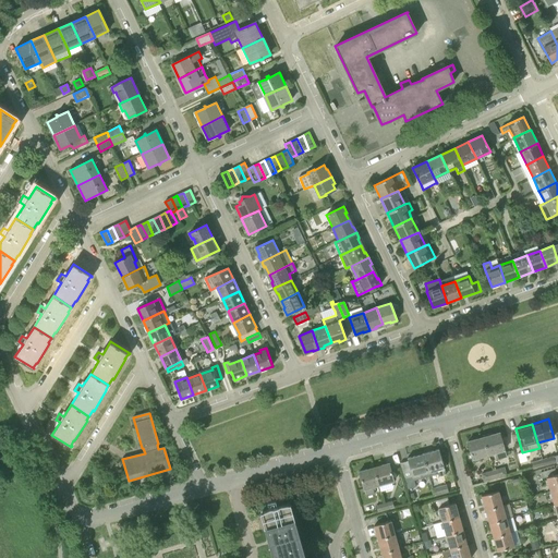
[(483,436),(488,455),(497,452),(498,459),(506,457),(499,433),(490,435),(490,434),(483,436)]
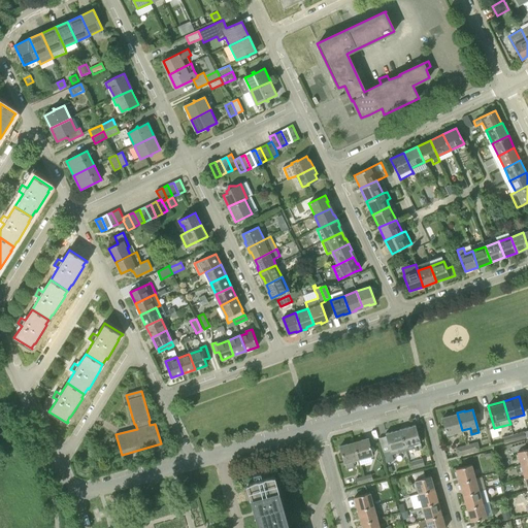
[(462,430),(457,413),(451,415),(451,416),(442,418),(448,438),(456,436),(455,432),(462,430)]
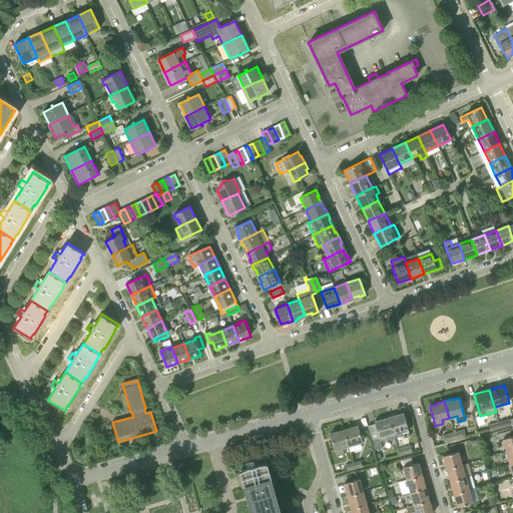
[(404,413),(389,417),(394,434),(395,438),(403,436),(403,438),(410,437),(404,413)]
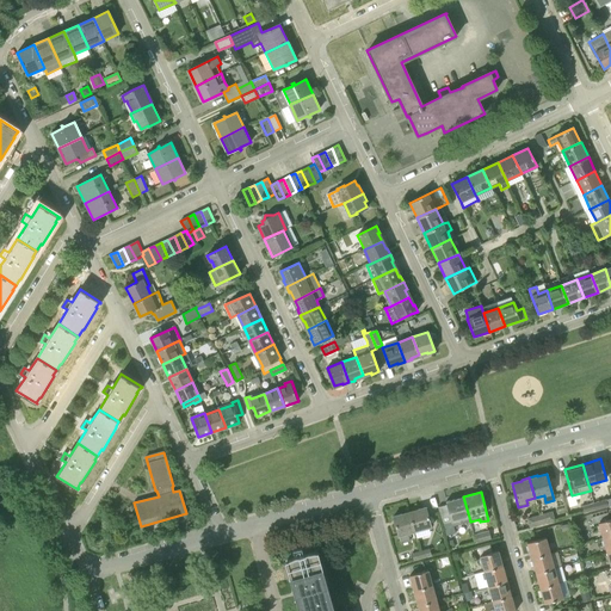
[(446,505),(437,507),(445,536),(455,534),(452,526),(469,522),(463,497),(445,501),(446,505)]
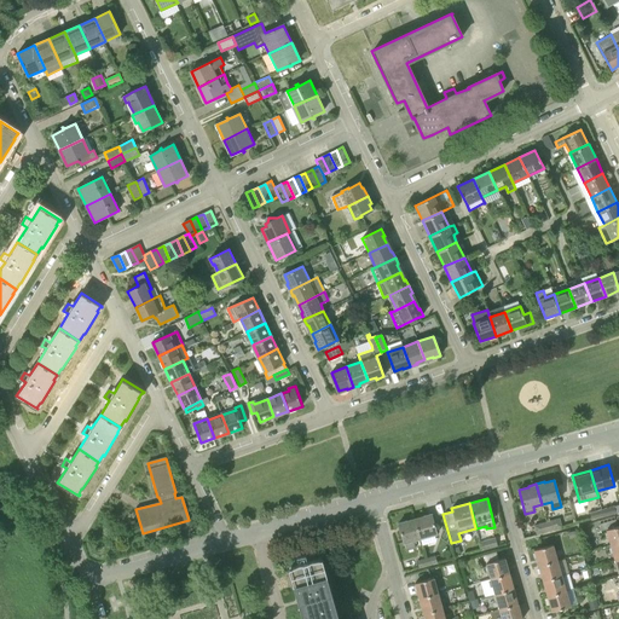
[(614,507),(601,510),(603,516),(615,513),(614,507)]
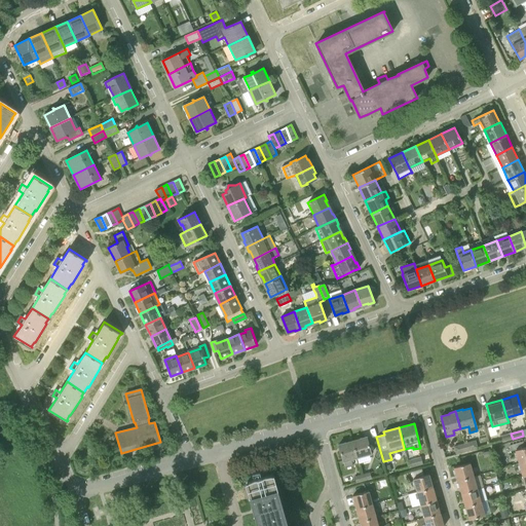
[(513,439),(511,434),(500,436),(502,442),(513,439)]
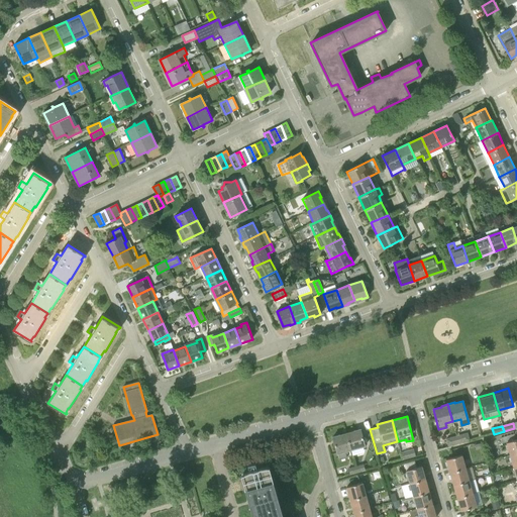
[(346,433),(351,449),(366,445),(360,429),(346,433)]
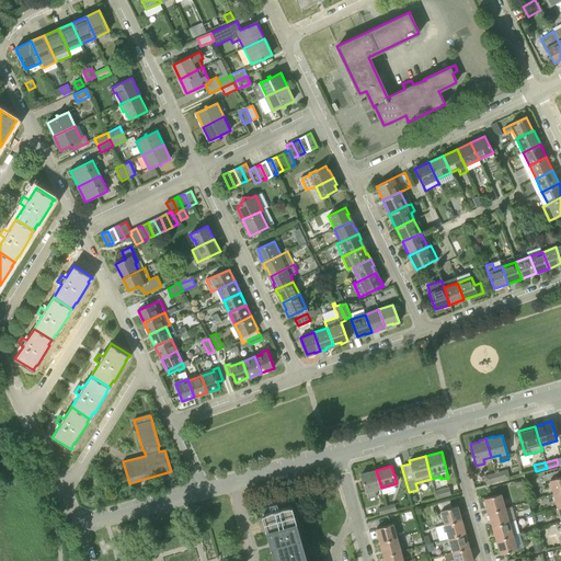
[(381,488),(376,470),(361,474),(368,499),(376,496),(375,490),(381,488)]
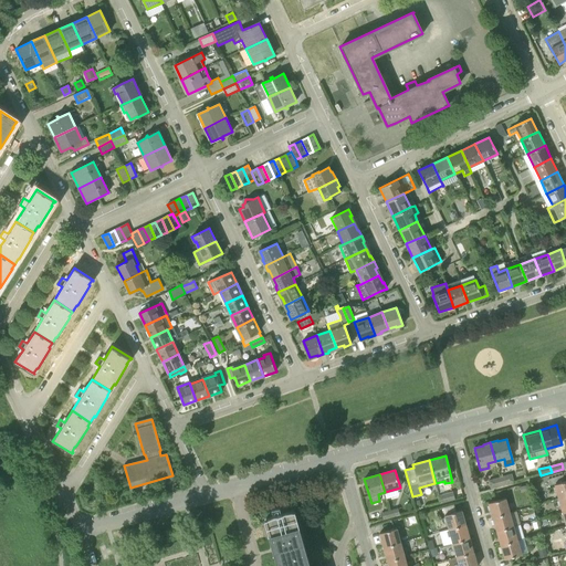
[(511,474),(500,478),(502,485),(513,482),(511,474)]
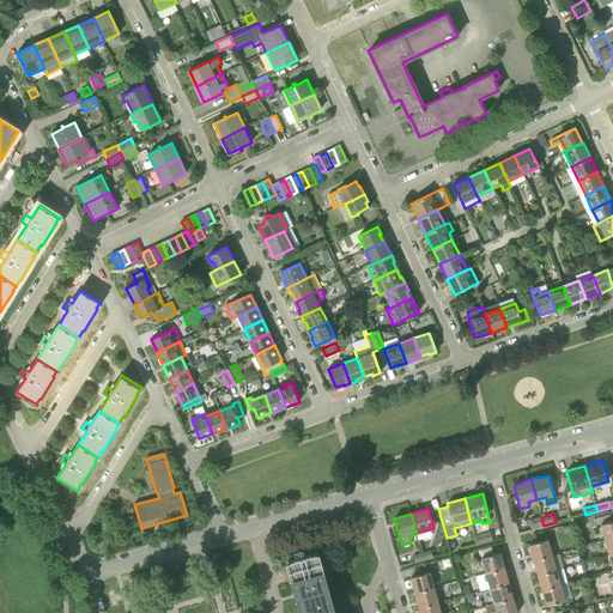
[(610,514),(594,519),(595,526),(600,525),(605,540),(612,538),(612,521),(610,514)]
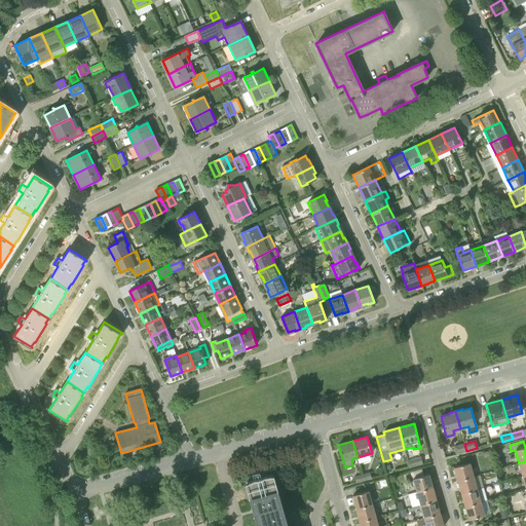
[(466,451),(464,444),(454,447),(456,454),(466,451)]
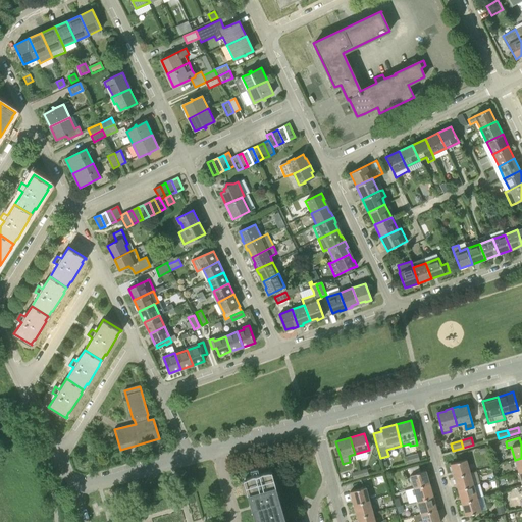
[(417,454),(405,458),(407,464),(419,461),(417,454)]
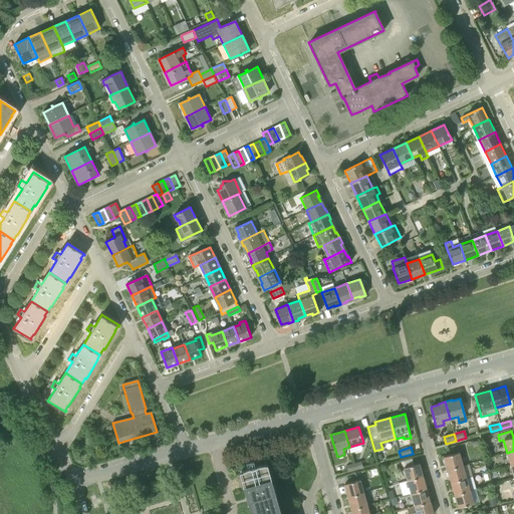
[(444,457),(447,470),(463,466),(459,453),(444,457)]
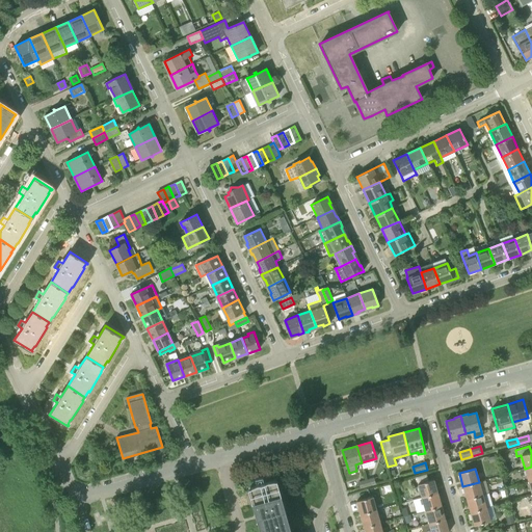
[(373,477),(366,479),(368,486),(375,483),(373,477)]
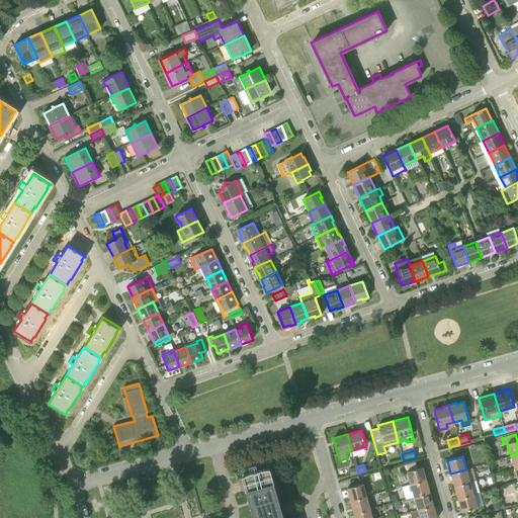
[(358,473),(356,466),(349,469),(350,476),(358,473)]
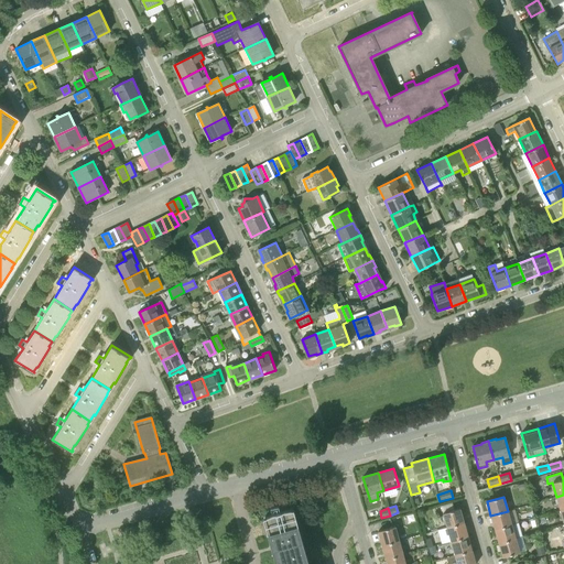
[(447,528),(464,522),(459,508),(443,513),(447,528)]
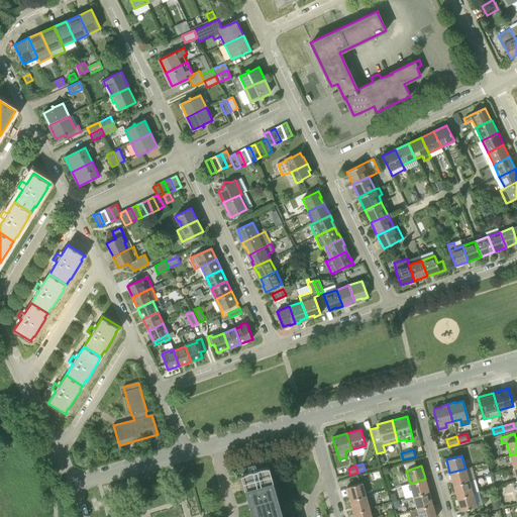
[(281,516),(268,467),(242,474),(254,516),(281,516)]
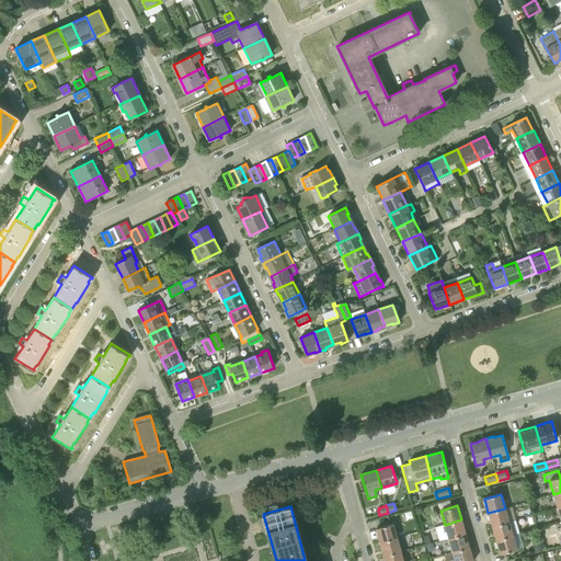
[(505,508),(488,513),(492,526),(508,522),(505,508)]
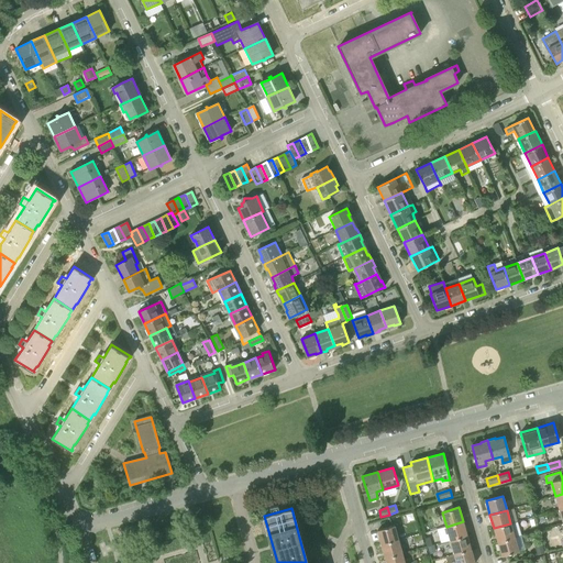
[(446,527),(438,529),(441,543),(450,540),(467,536),(463,521),(446,527)]
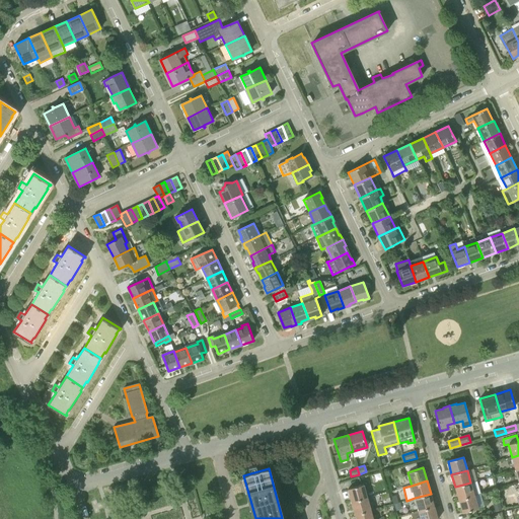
[(470,483),(455,487),(458,500),(474,495),(470,483)]
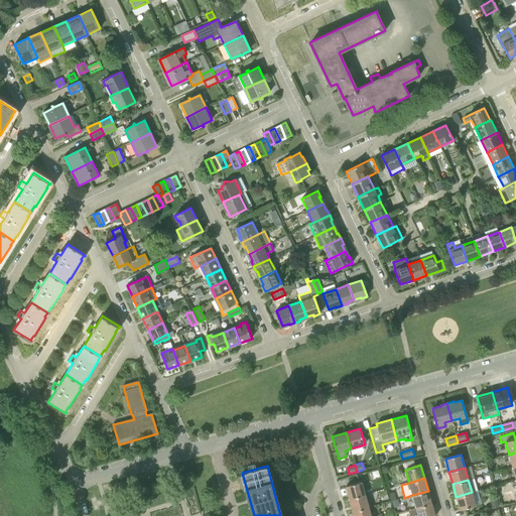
[(346,486),(350,499),(365,495),(361,482),(346,486)]
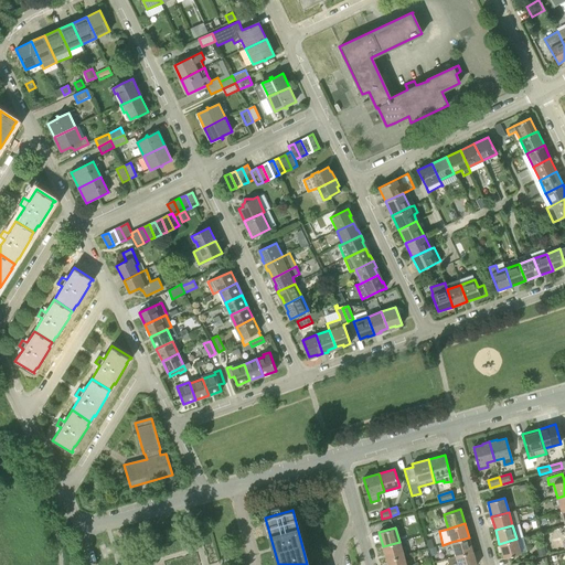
[(456,556),(472,551),(469,537),(451,542),(456,556)]
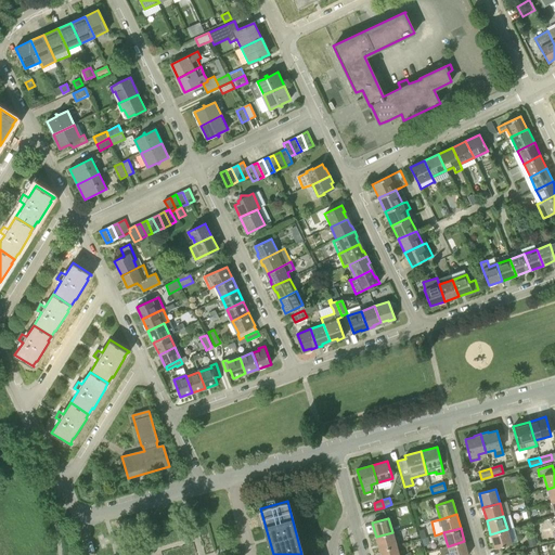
[(507,529),(490,534),(494,547),(511,543),(507,529)]
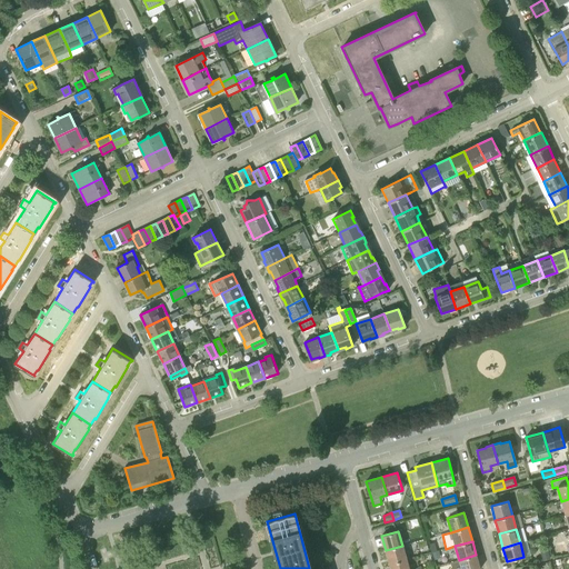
[(402,546),(386,550),(389,563),(406,559),(402,546)]
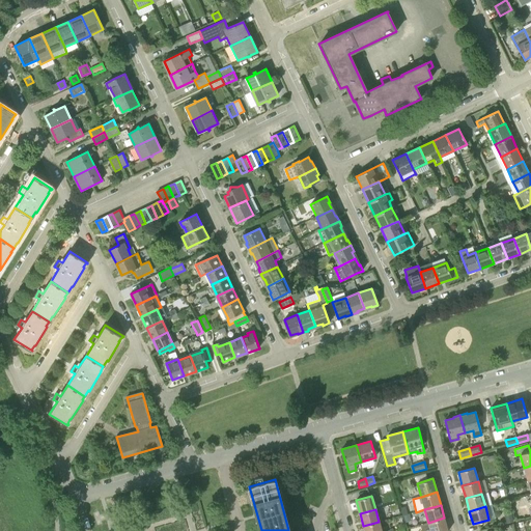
[(444,518),(428,523),(429,530),(447,530),(448,530),(444,518)]
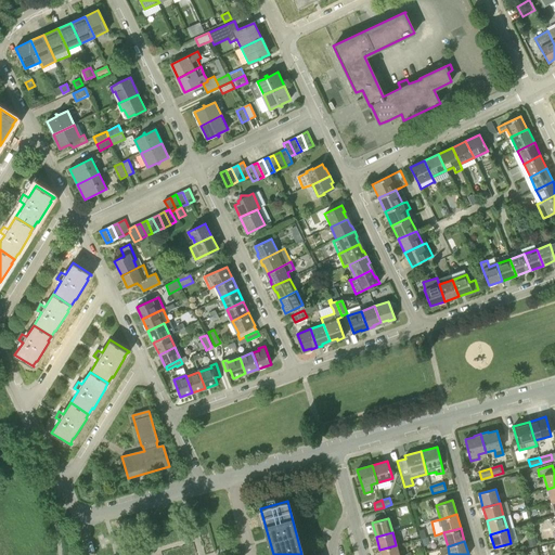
[(398,554),(396,545),(379,550),(381,554),(398,554)]
